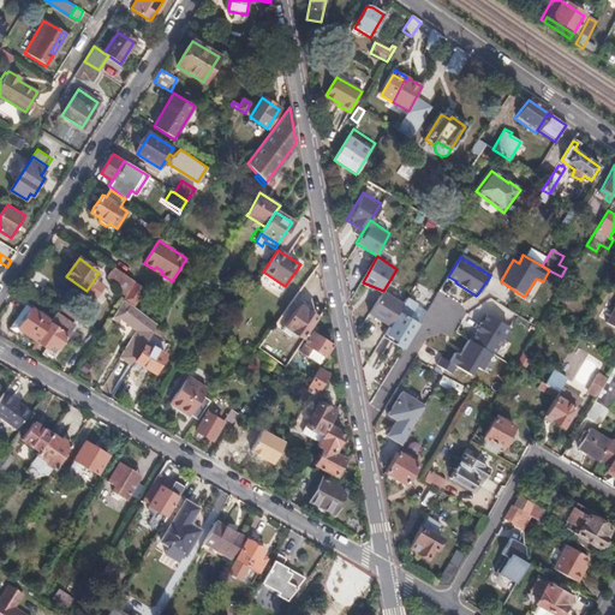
[(107,278),(129,292),(136,281),(114,267),(107,278)]
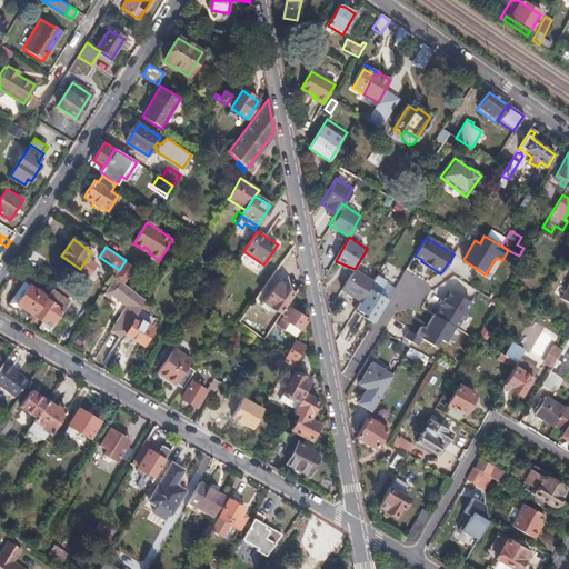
[(126,259),(126,260),(119,270),(116,276),(125,282),(135,267),(126,259)]
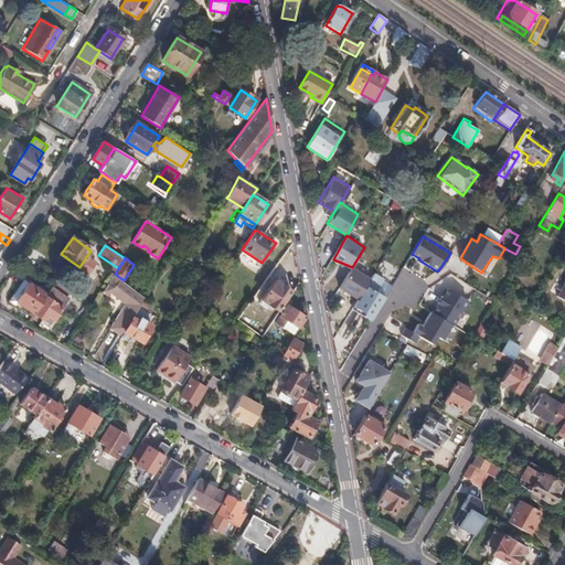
[(370,280),(352,267),(339,288),(356,300),(370,280)]
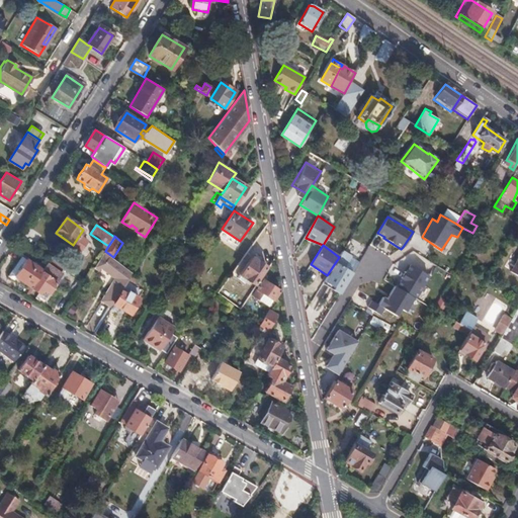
[(134,272),(113,257),(105,251),(95,267),(99,270),(101,267),(115,278),(101,301),(111,308),(111,307),(121,290),(134,272)]
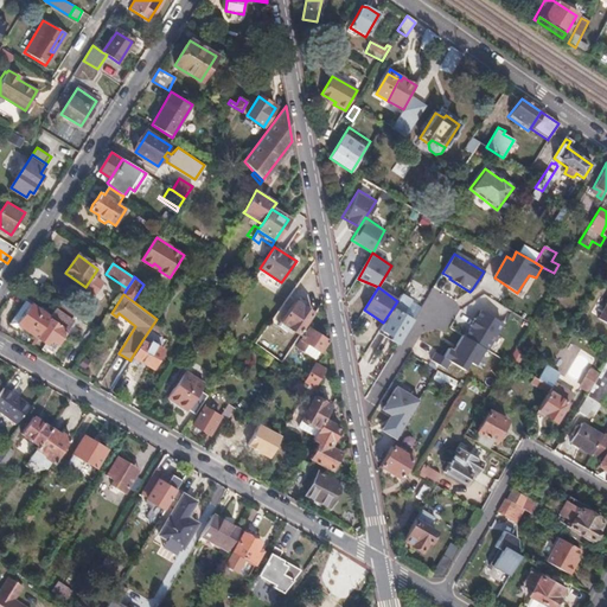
[(389,338),(398,344),(414,319),(403,313),(410,301),(401,295),(397,301),(383,323),(378,331),(390,337),(389,338)]
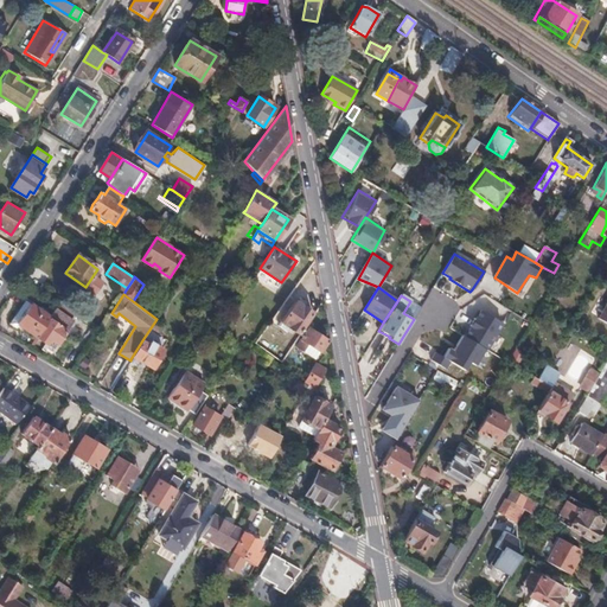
[(295,302),(281,323),(298,333),(312,313),(295,302)]
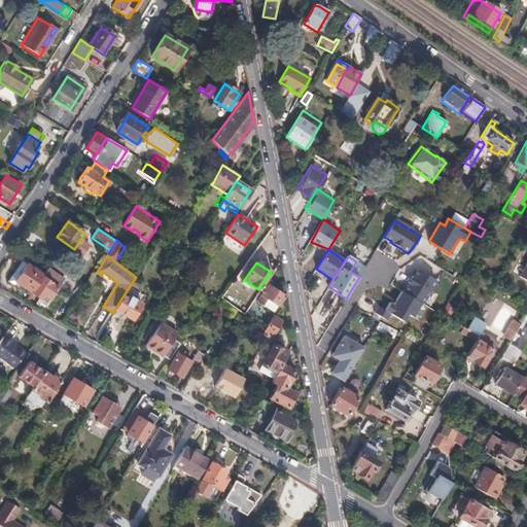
[(15,281),(32,292),(43,275),(27,264),(15,281)]
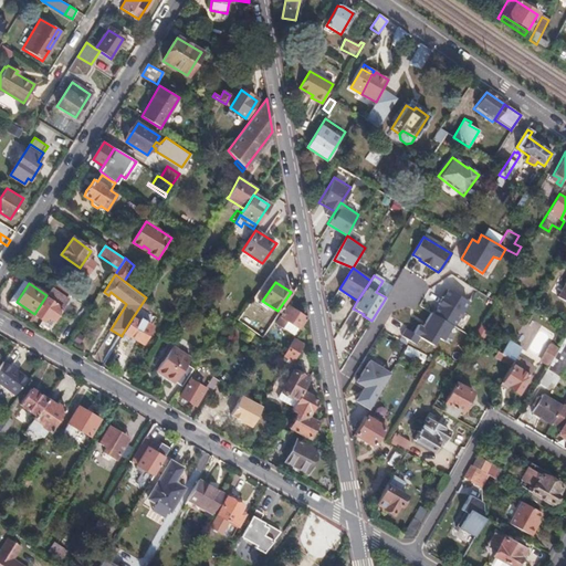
[(454,326),(470,301),(448,287),(431,313),(454,326)]
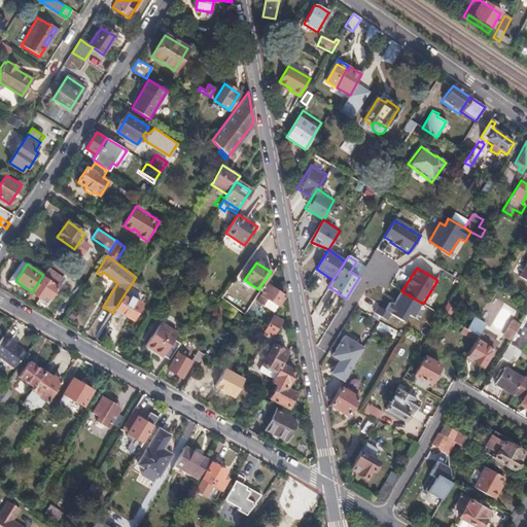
[(43,275),(32,292),(40,299),(43,294),(48,297),(62,278),(48,269),(43,275)]
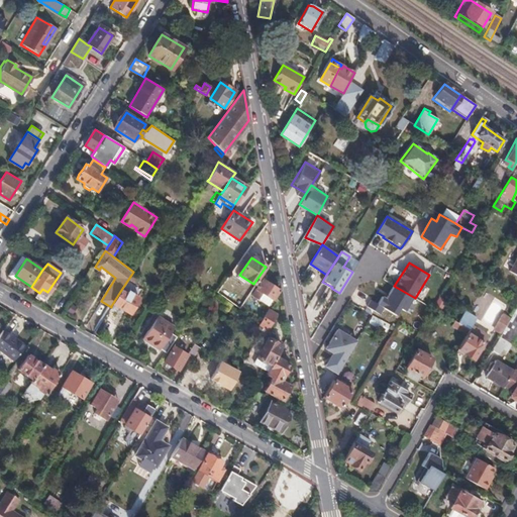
[(262,294),(273,300),(279,291),(262,280),(251,296),(257,300),(262,294)]
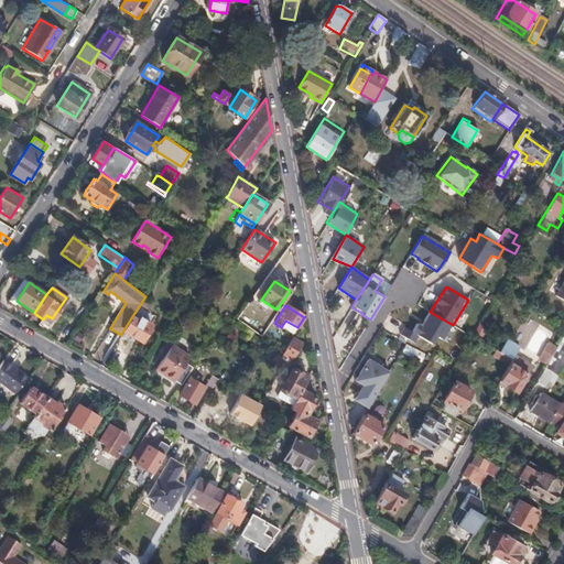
[(453,325),(430,312),(423,324),(418,322),(412,331),(404,326),(400,333),(413,342),(419,336),(432,343),(437,335),(444,338),(453,325)]
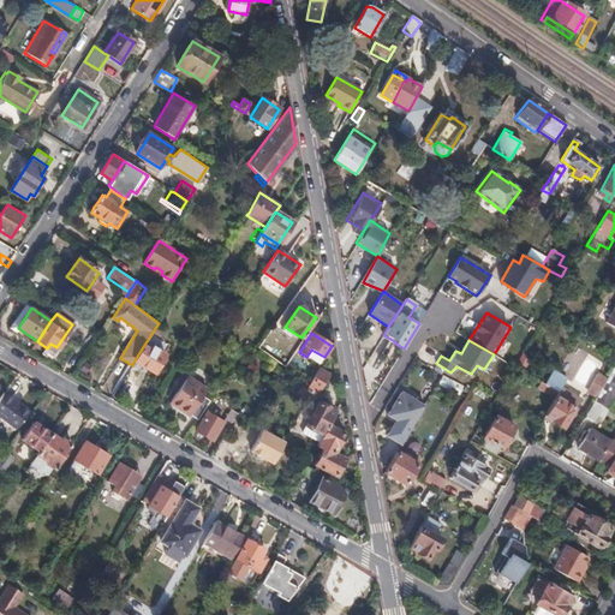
[(144,345),(132,364),(138,368),(139,364),(154,372),(165,354),(153,346),(151,350),(144,345)]
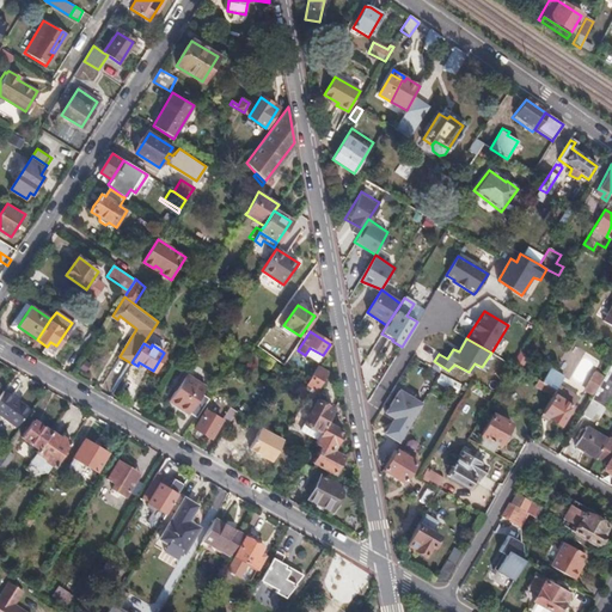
[(611,361),(603,378),(593,395),(589,399),(599,405),(604,408),(611,392),(611,361)]
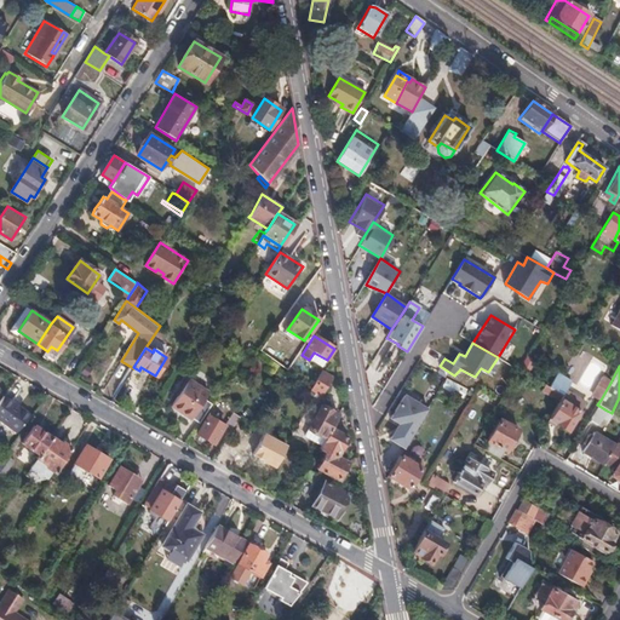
[(497,395),(500,397),(518,369),(514,367),(497,395)]
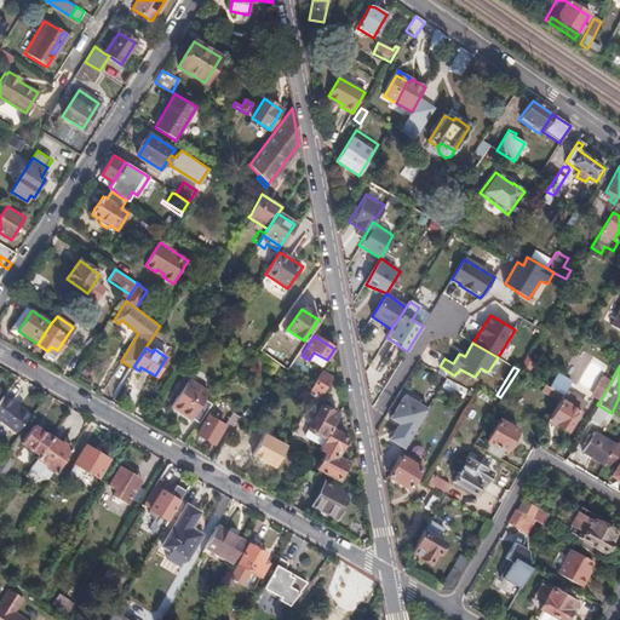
[(315,392),(321,396),(331,378),(322,373),(314,386),(311,391),(315,392)]
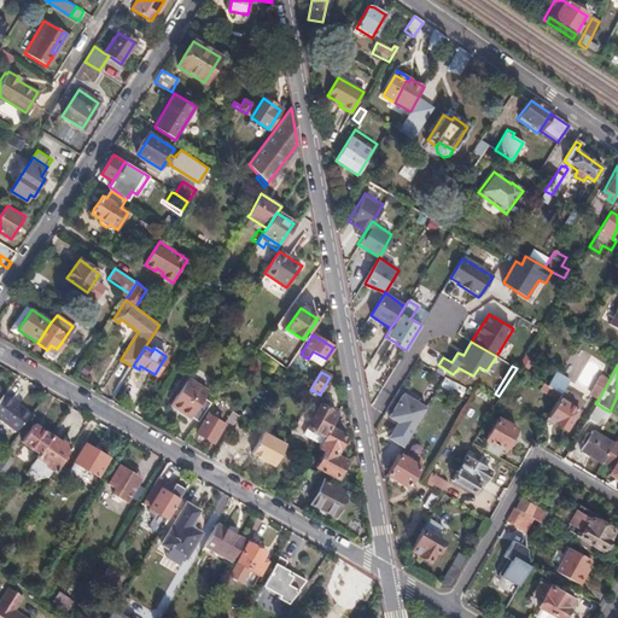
[(569,380),(555,372),(547,386),(560,395),(557,400),(547,417),(553,421),(566,429),(583,400),(564,389),(569,380)]
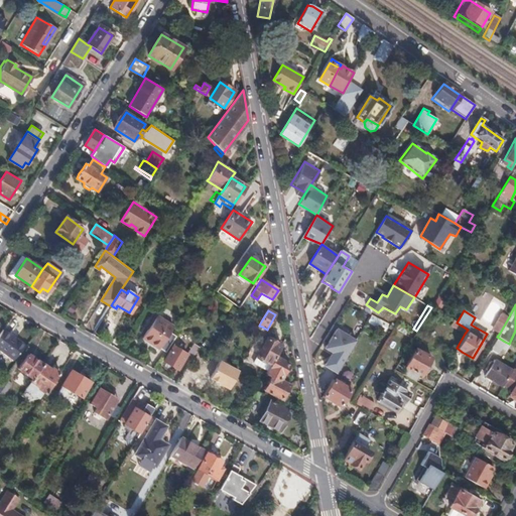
[(492,328),(500,333),(508,318),(500,314),(492,328)]
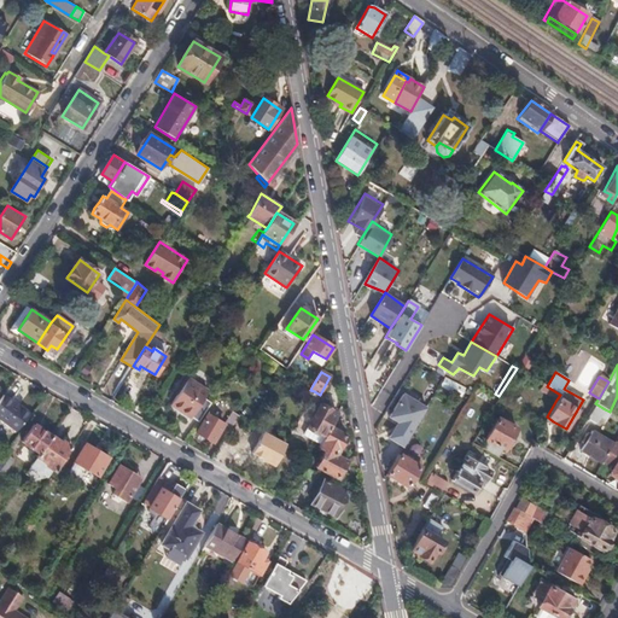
[(191,417),(198,421),(211,403),(203,398),(208,392),(188,379),(172,404),(191,418),(191,417)]
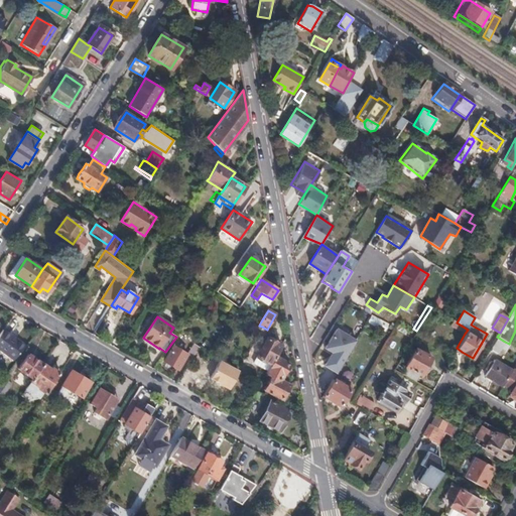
[(450,326),(465,334),(468,330),(457,323),(454,320),(450,326)]
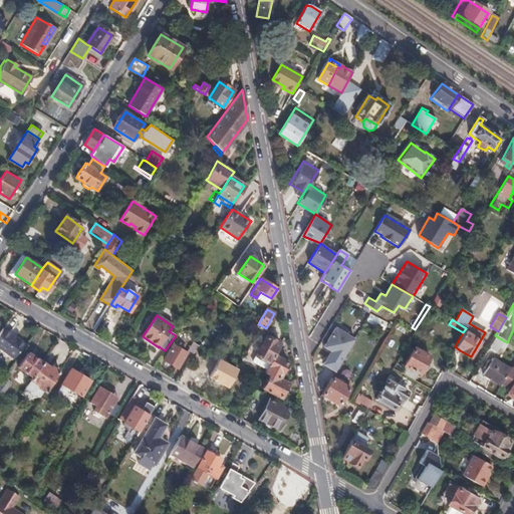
[(276,351),(279,344),(275,341),(274,337),(268,334),(266,335),(265,335),(264,332),(266,328),(261,325),(244,357),(265,369),(274,354),(276,351)]
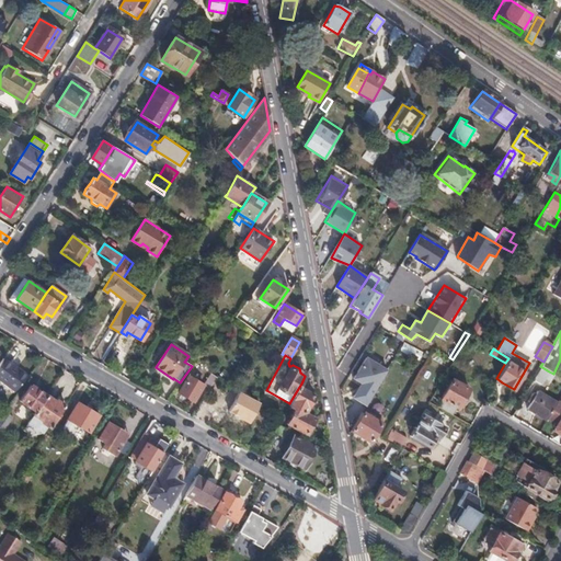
[(388,369),(367,355),(353,377),(364,384),(354,398),(367,407),(388,369)]
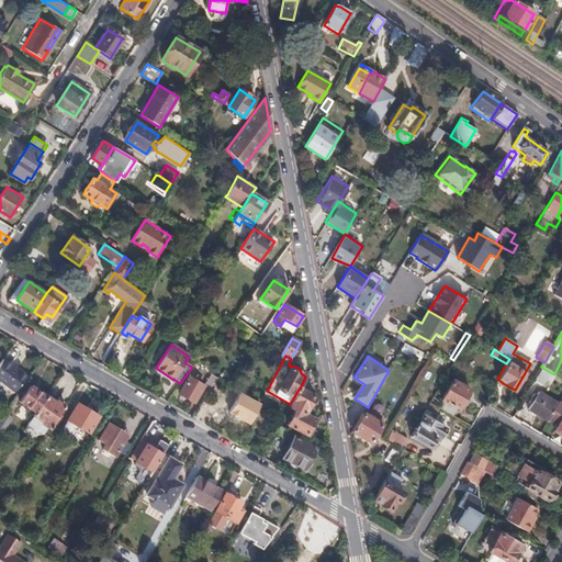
[(0,363),(0,380),(15,392),(26,377),(3,359),(0,363)]
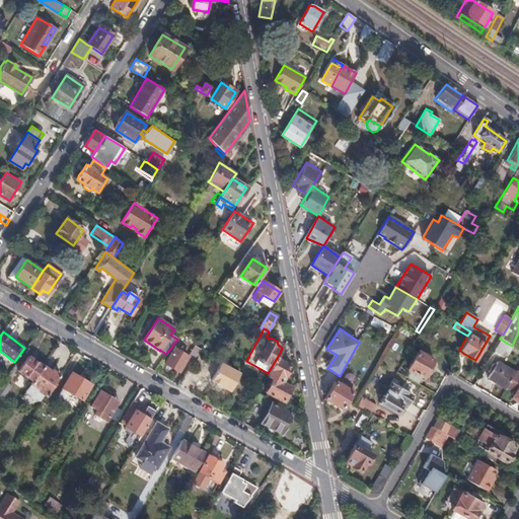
[(500,339),(493,351),(501,356),(508,344),(500,339)]
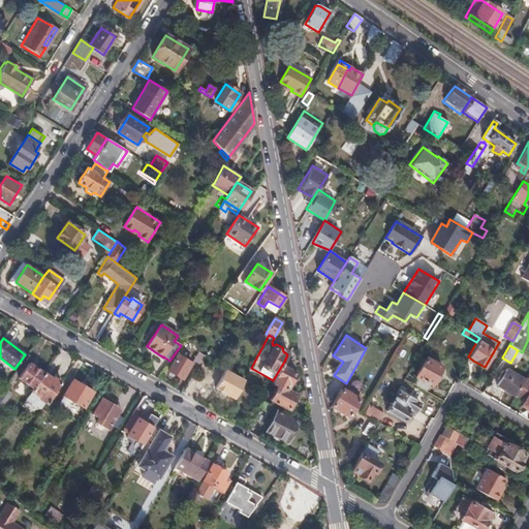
[(191,363),(197,367),(206,355),(197,351),(191,363)]
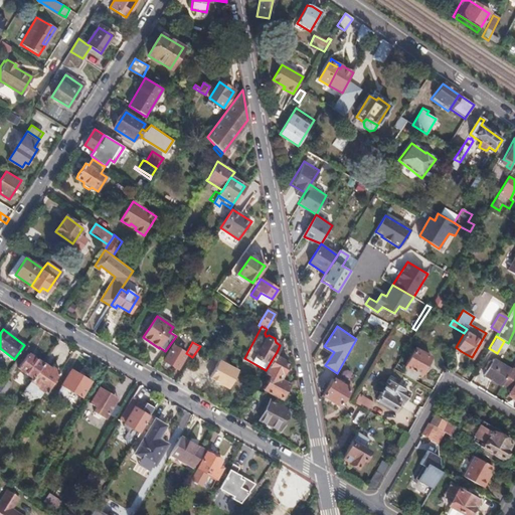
[(177,368),(186,353),(178,348),(179,347),(173,343),(163,360),(177,368)]
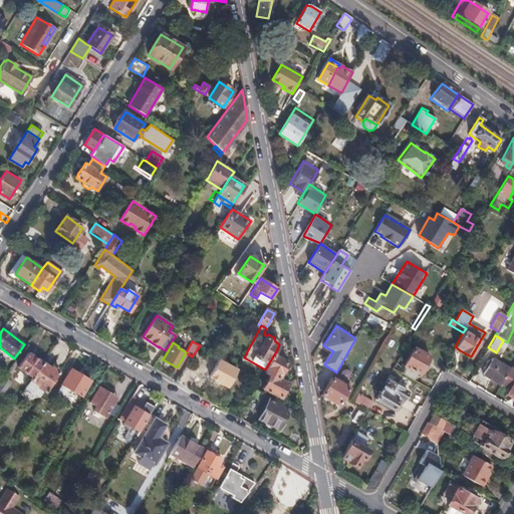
[(401,373),(414,380),(428,355),(413,347),(402,365),(404,365),(401,373)]
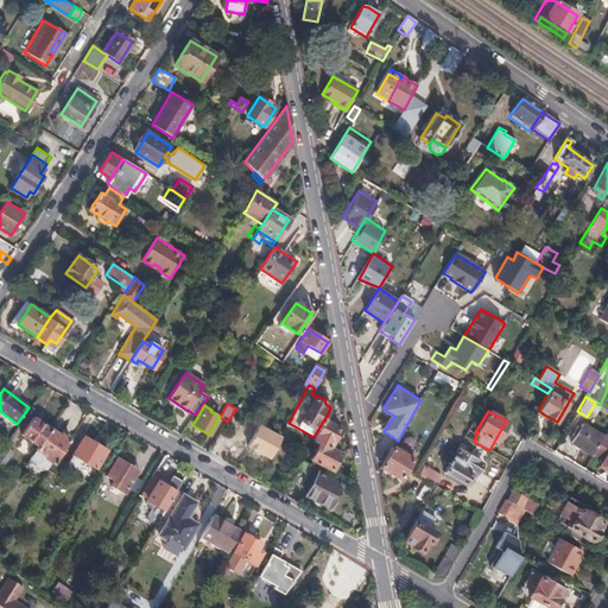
[(23,435),(38,445),(50,429),(33,418),(23,435)]
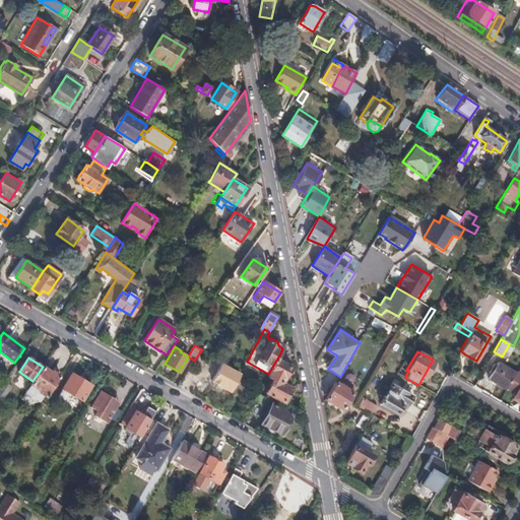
[(281,384),(282,384),(290,367),(279,361),(277,359),(268,374),(266,378),(272,381),(272,380),(281,384)]
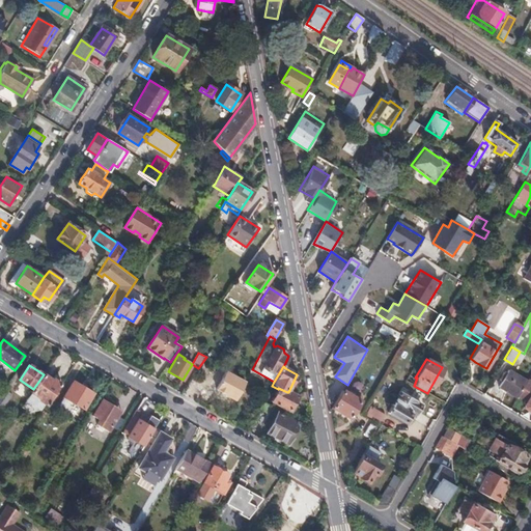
[(244,380),(226,370),(216,389),(234,398),(244,380)]
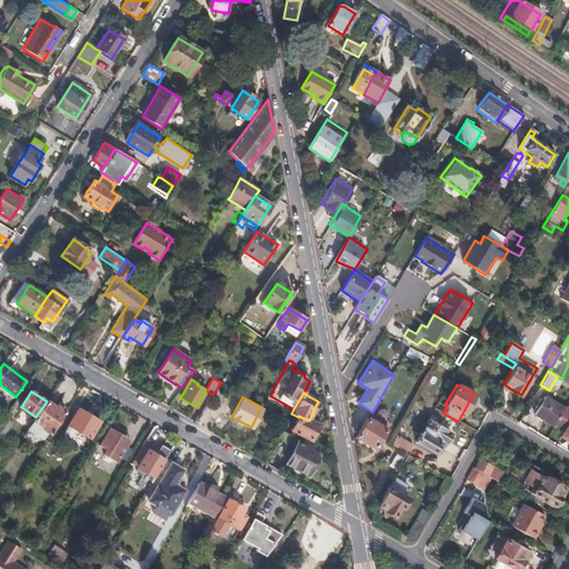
[(552,426),(555,423),(563,409),(545,397),(535,415),(552,426)]
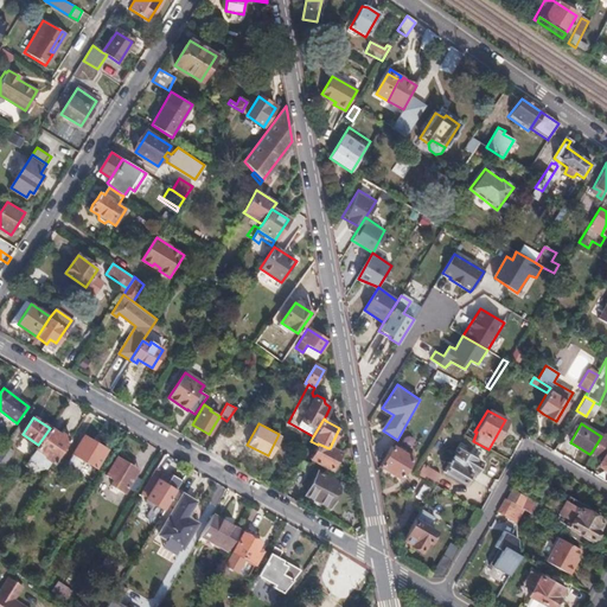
[(58,434),(50,428),(38,445),(30,458),(46,470),(51,461),(56,465),(57,461),(71,440),(61,433),(58,434)]
